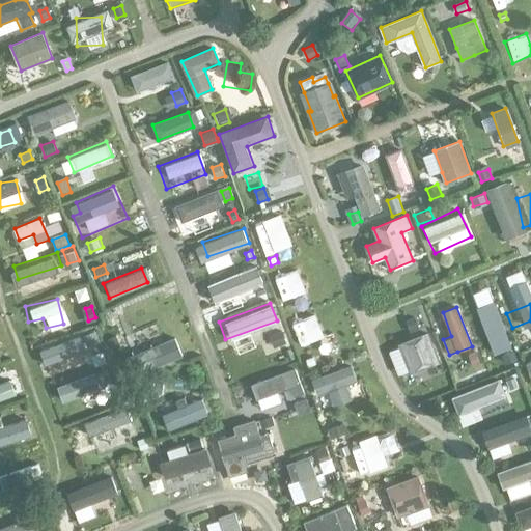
[(479,345),(502,335),(493,314),(470,324),(479,345)]
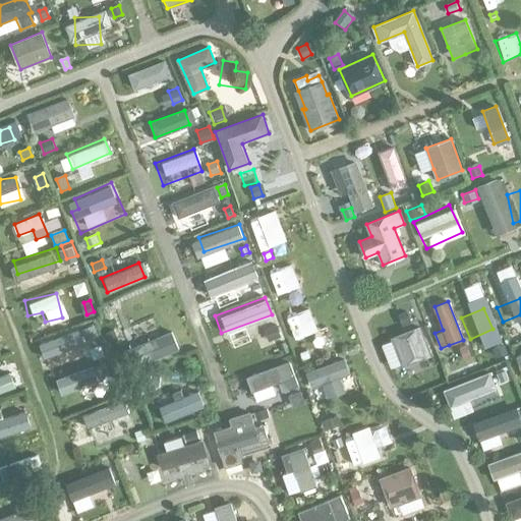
[(406,311),(397,314),(401,326),(410,323),(406,311)]
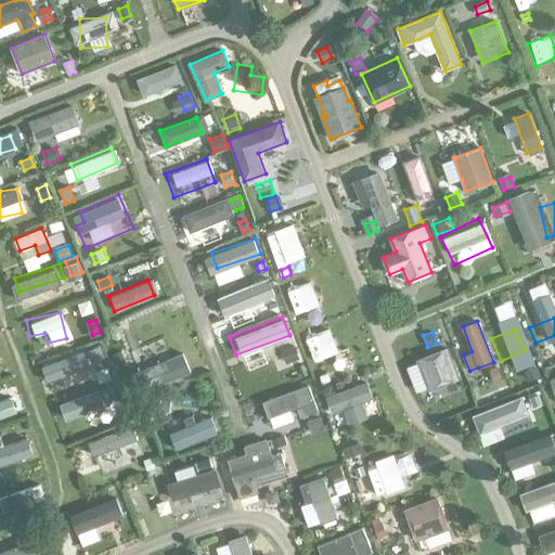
[(298,357),(293,345),(284,349),(288,361),(298,357)]
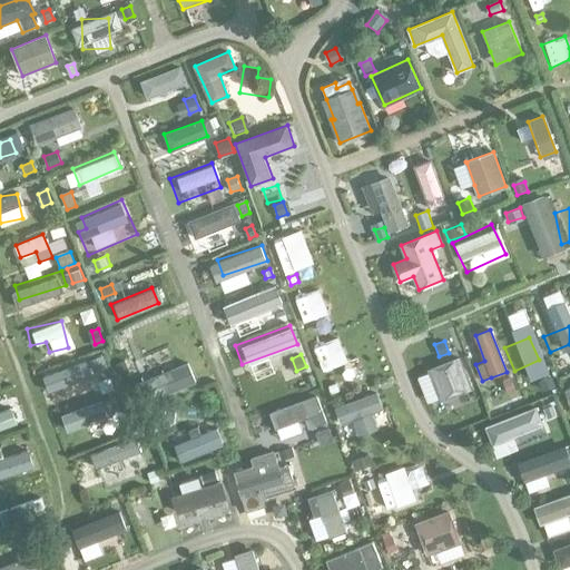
[(102,355),(94,359),(97,370),(107,366),(102,355)]
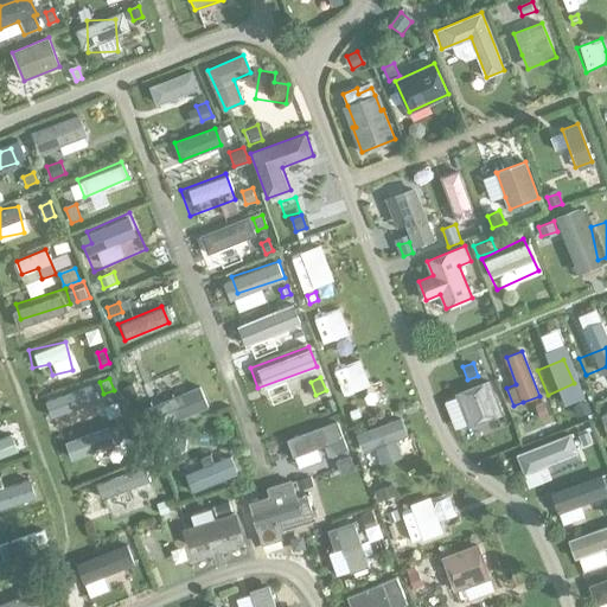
[(151,382),(155,400),(136,406),(142,427),(202,410),(196,388),(171,394),(166,378),(151,382)]
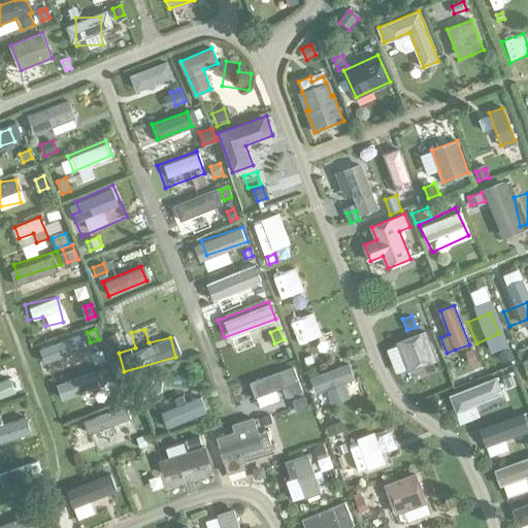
[(426,331),(395,342),(405,370),(406,371),(436,360),(426,331)]
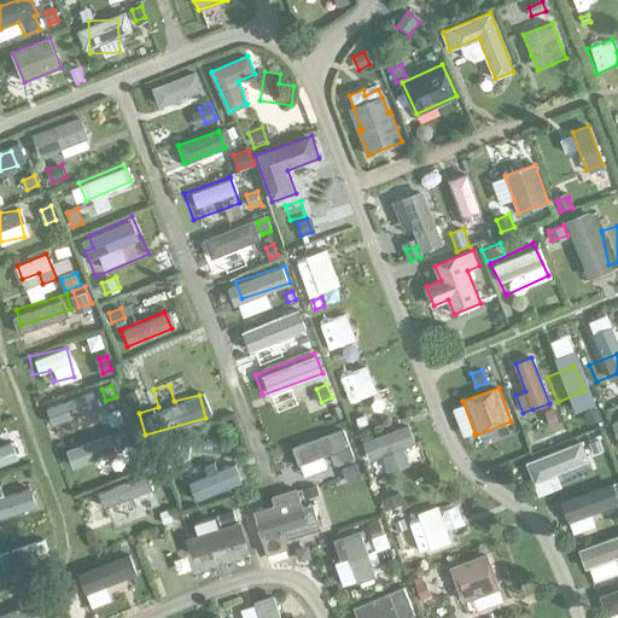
[(86,391),(40,407),(46,423),(91,408),(86,391)]
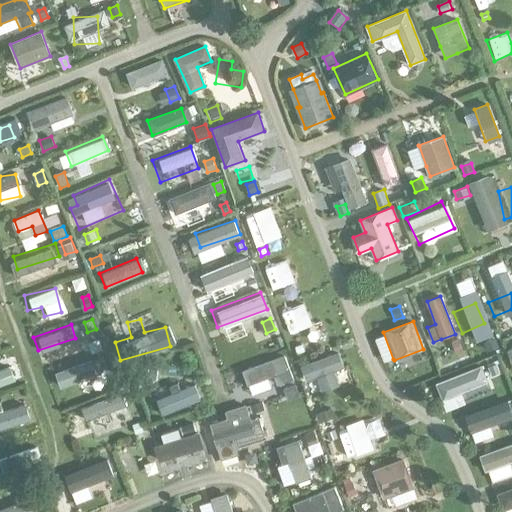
[(112,324),(105,328),(109,338),(116,335),(112,324)]
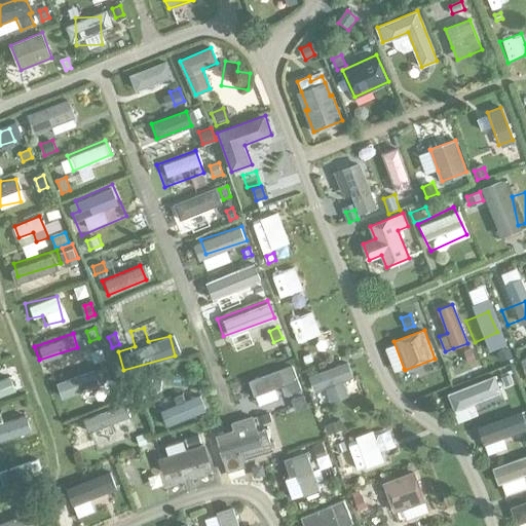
[(515,350),(512,340),(501,343),(505,353),(515,350)]
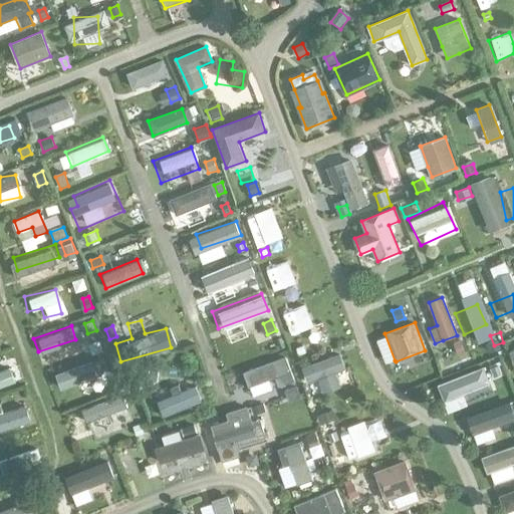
[(465,352),(461,341),(454,343),(459,355),(465,352)]
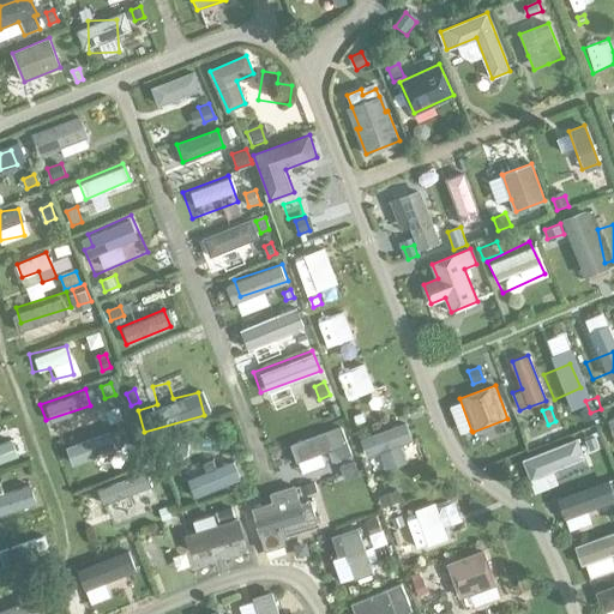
[(363,414),(355,416),(357,425),(366,421),(363,414)]
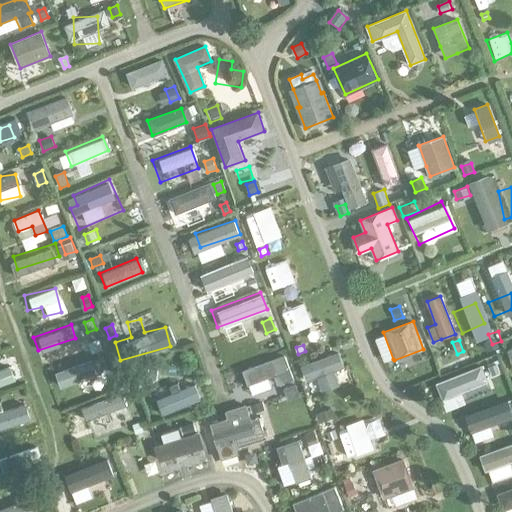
[(504,364),(511,361),(511,346),(500,350),(504,364)]
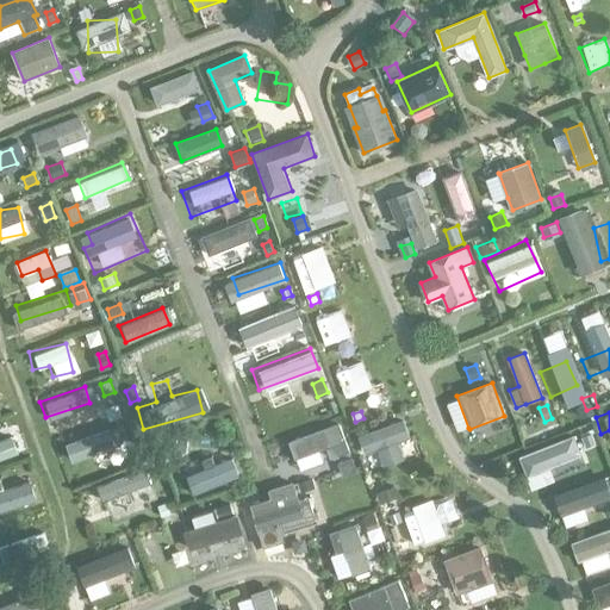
[(405,419),(360,435),(367,454),(380,449),(386,466),(406,458),(400,442),(412,437),(405,419)]
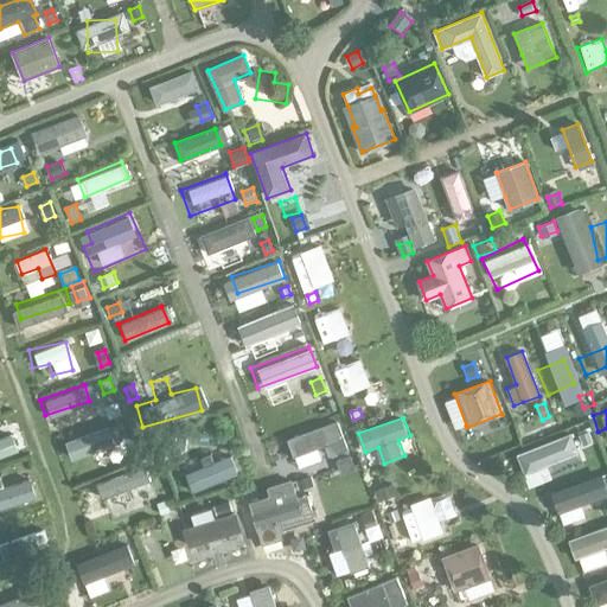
[(337,422),(286,441),(292,458),(323,446),(327,458),(346,449),(337,422)]
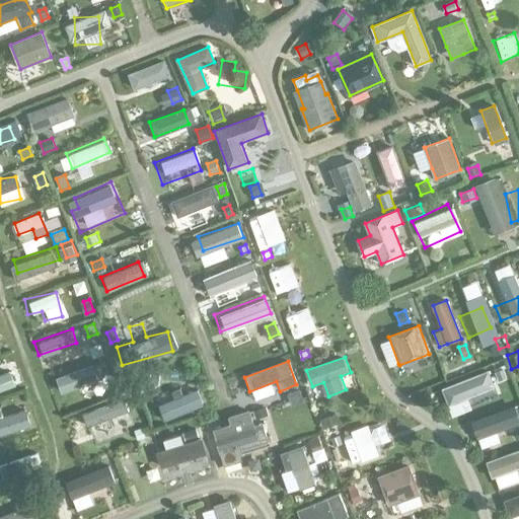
[(105,364),(95,367),(99,376),(108,372),(105,364)]
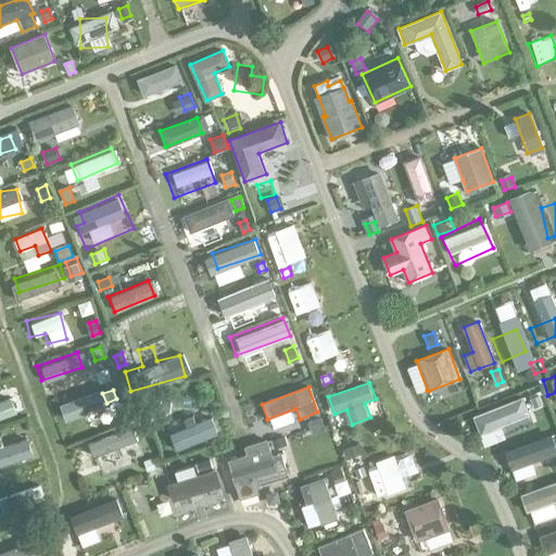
[(98,393),(57,401),(60,417),(101,409),(98,393)]
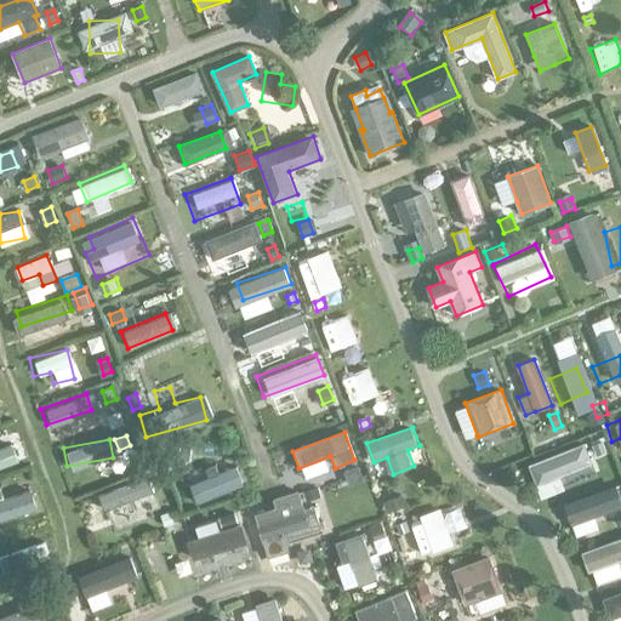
[(580,442),(524,462),(534,488),(590,467),(580,442)]
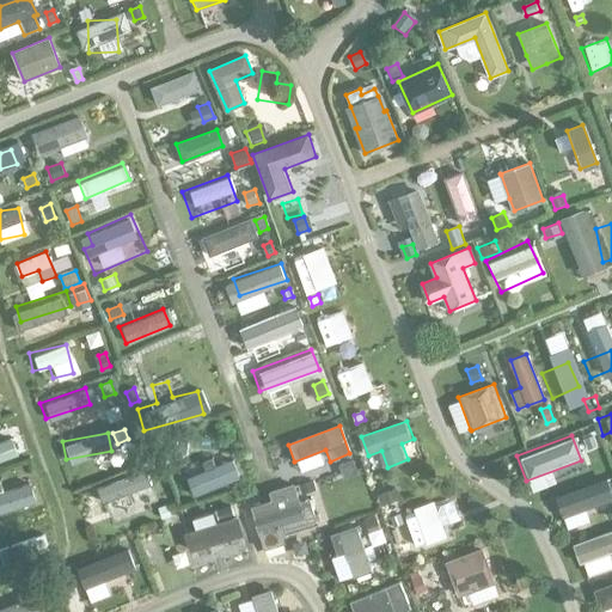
[(598,446),(593,436),(585,439),(588,450),(598,446)]
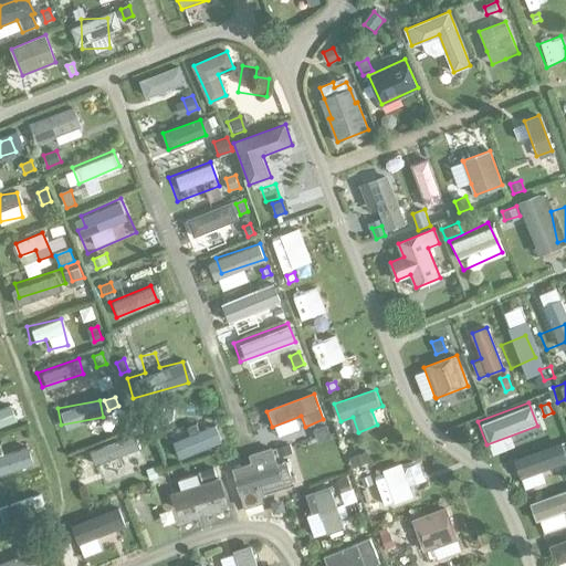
[(165,408),(164,420),(175,421),(176,409),(165,408)]
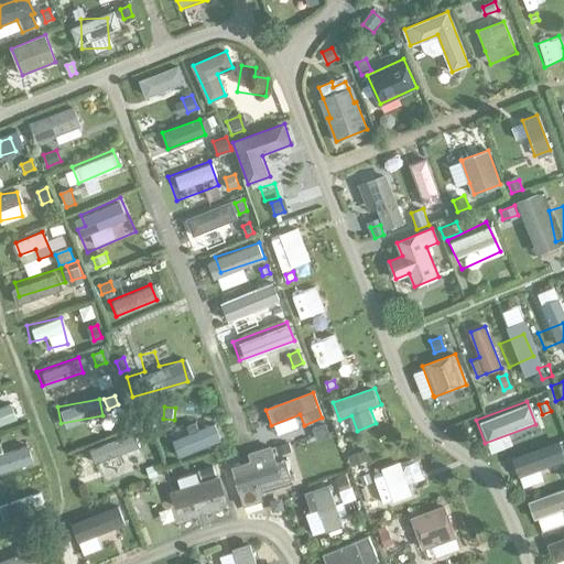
[(191,435),(173,442),(179,456),(220,440),(215,425),(199,431),(196,423),(187,426),(191,435)]
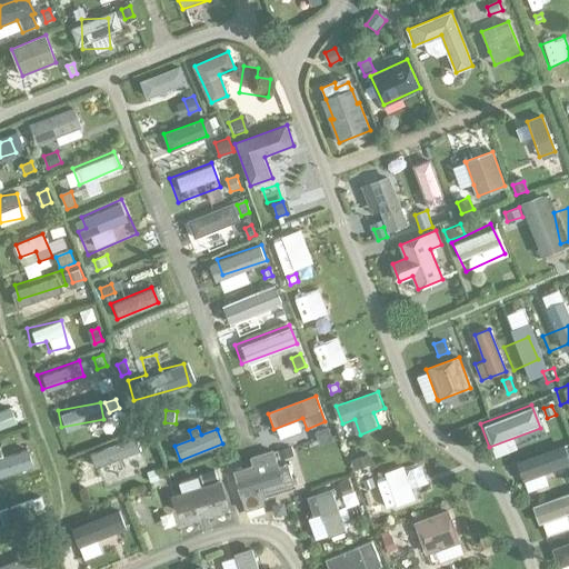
[(331,440),(328,429),(317,432),(321,443),(331,440)]
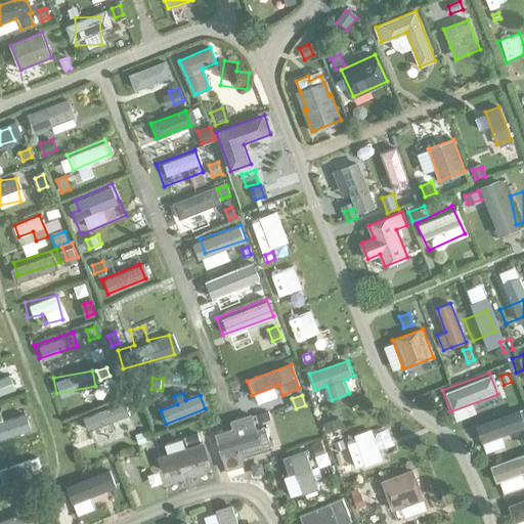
[(123,399),(81,417),(93,447),(135,430),(123,399)]
